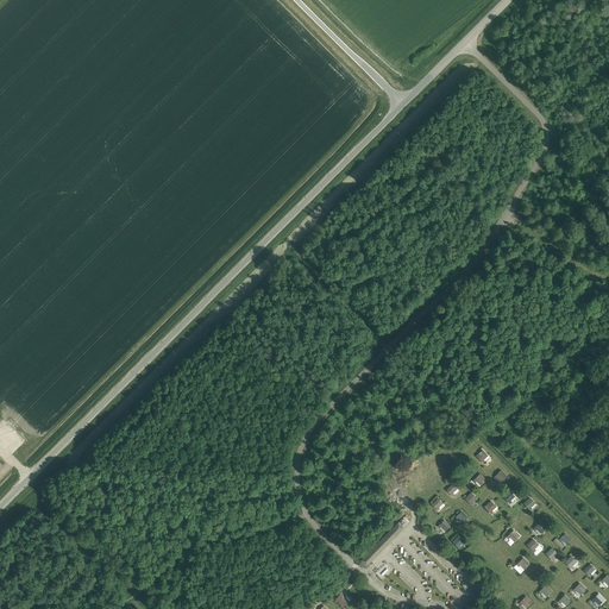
[(477,457),(483,463),(485,462),(483,459),(488,456),(483,451),(477,457)]
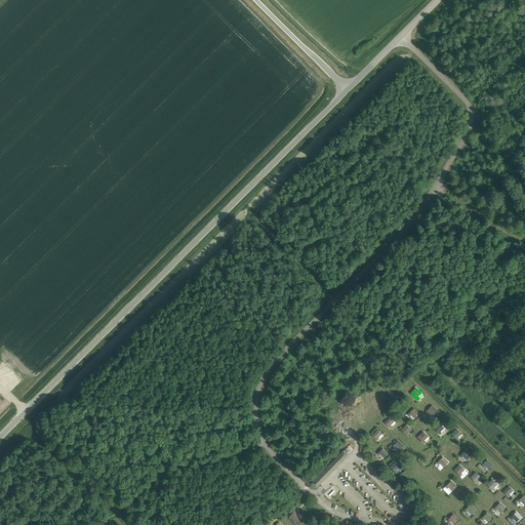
[(428,412),(429,411),(433,415),(437,410),(432,405),(427,411),(428,412)]
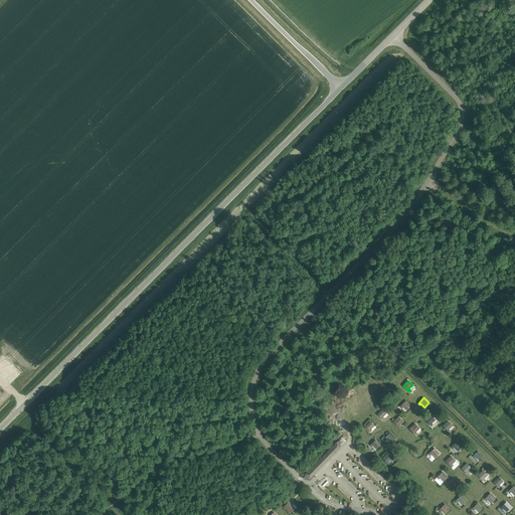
[(400,406),(401,407),(403,406),(406,410),(411,405),(405,400),(400,406)]
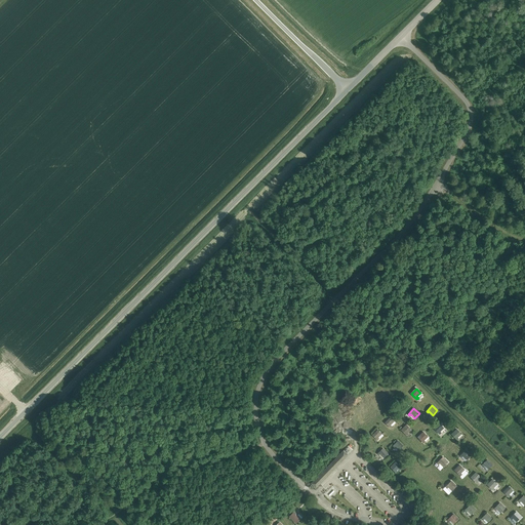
[(385,422),(390,428),(392,427),(390,425),(394,421),(390,417),(385,422)]
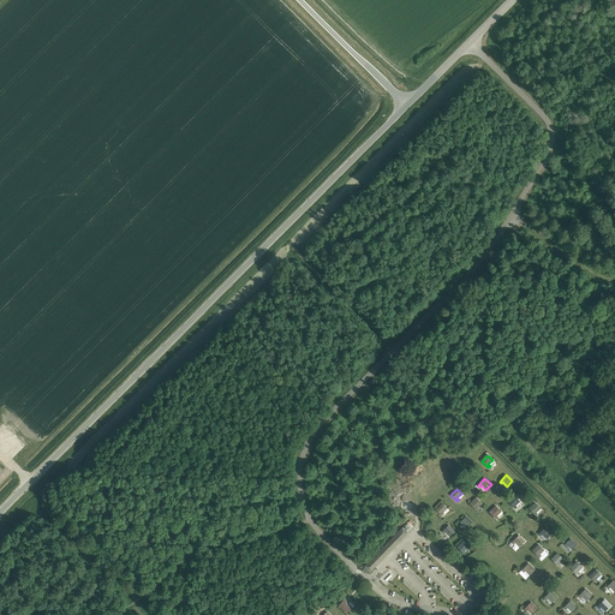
[(508,502),(514,508),(517,507),(515,506),(519,501),(514,496),(508,502)]
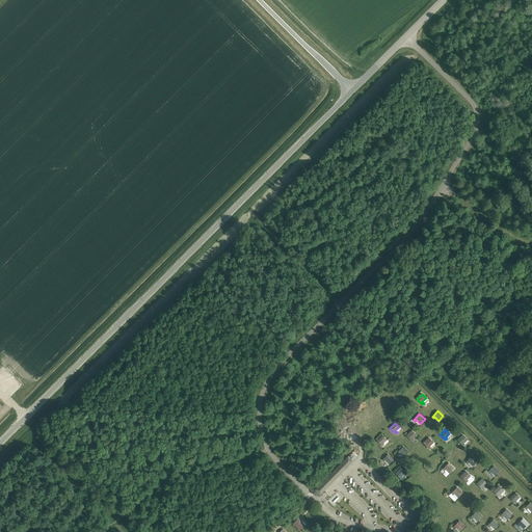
[(411,430),(406,435),(413,442),(414,440),(413,439),(417,435),(411,430)]
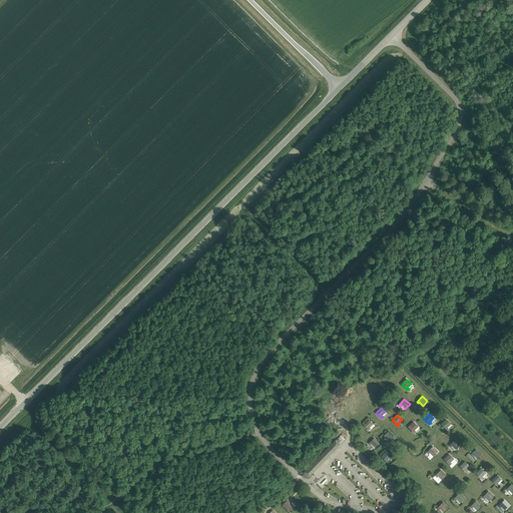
[(441,424),(446,430),(448,429),(447,427),(451,424),(446,419),(441,424)]
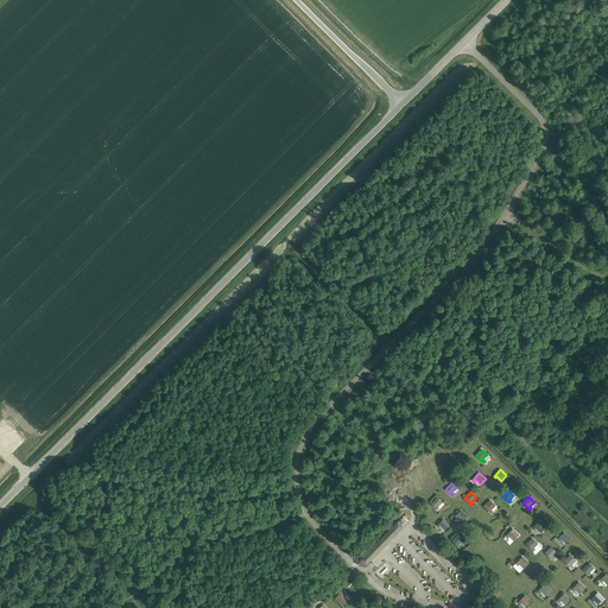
[(431,504),(437,510),(439,508),(437,507),(442,502),(437,498),(431,504)]
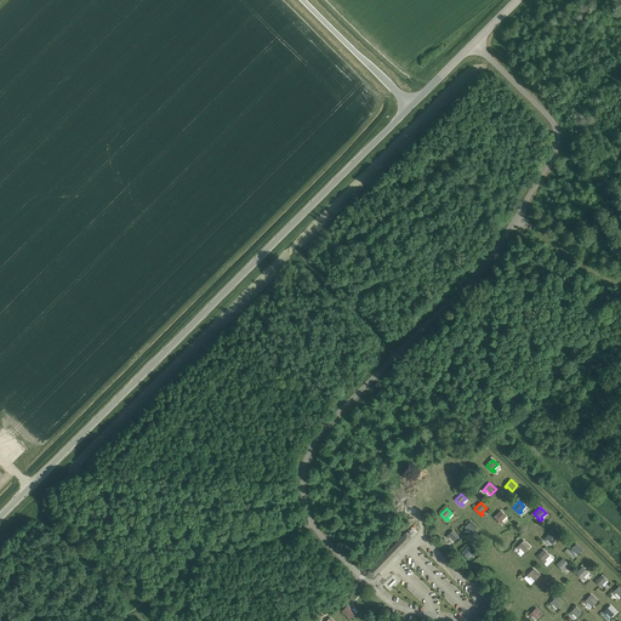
[(494,517),(501,524),(503,522),(501,520),(506,517),(501,511),(494,517)]
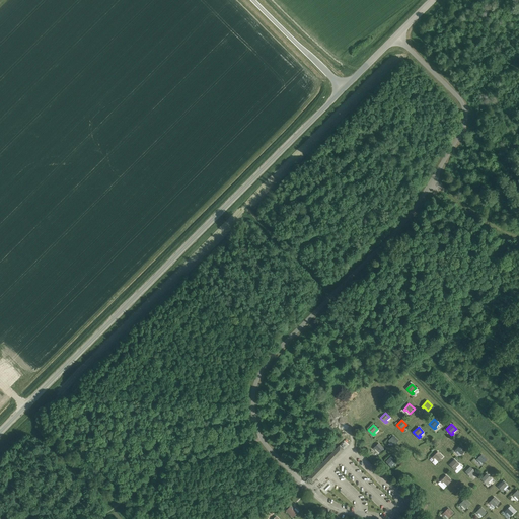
[(389,442),(391,441),(394,445),(398,441),(393,436),(388,441),(389,442)]
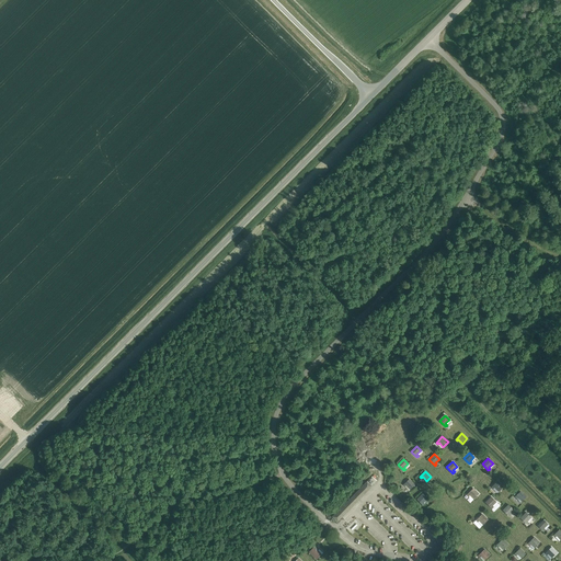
[(403,484),(404,487),(407,485),(410,489),(414,485),(409,480),(403,484)]
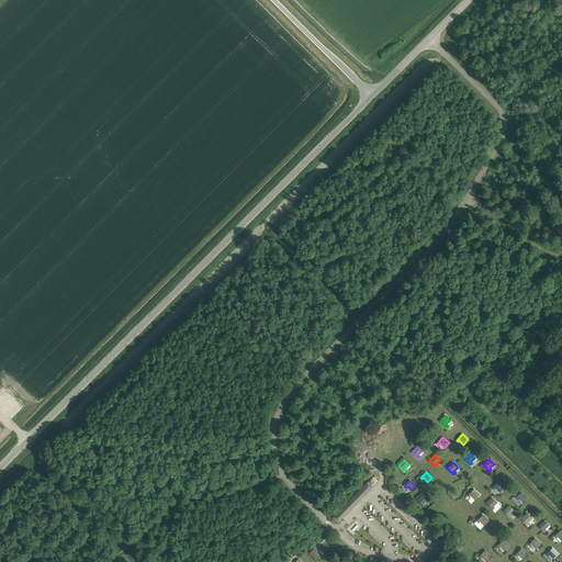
[(334,518),(338,523),(372,487),(368,482),(334,518)]
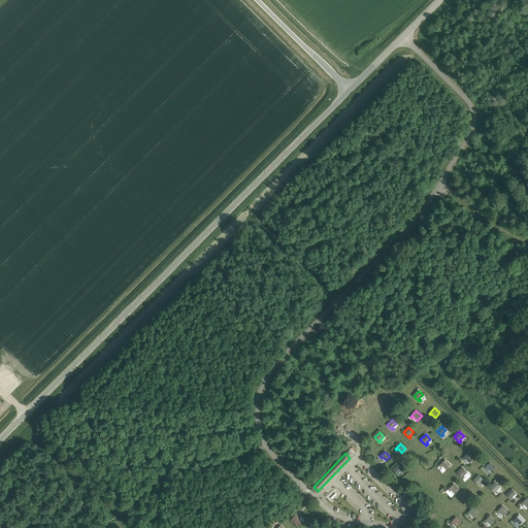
[(464,460),(465,459),(469,462),(473,458),(468,453),(463,458),(464,460)]
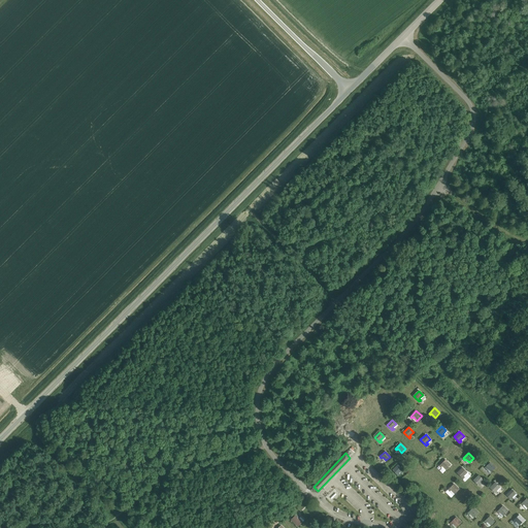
[(440,467),(442,466),(446,469),(451,465),(446,460),(439,465),(440,467)]
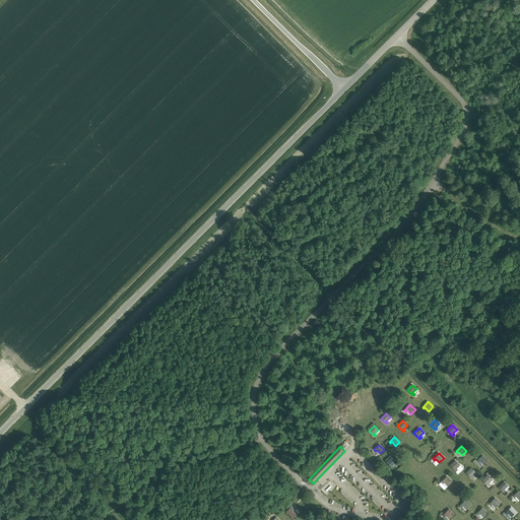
[(479,462),(480,461),(483,464),(488,461),(482,455),(477,460),(479,462)]
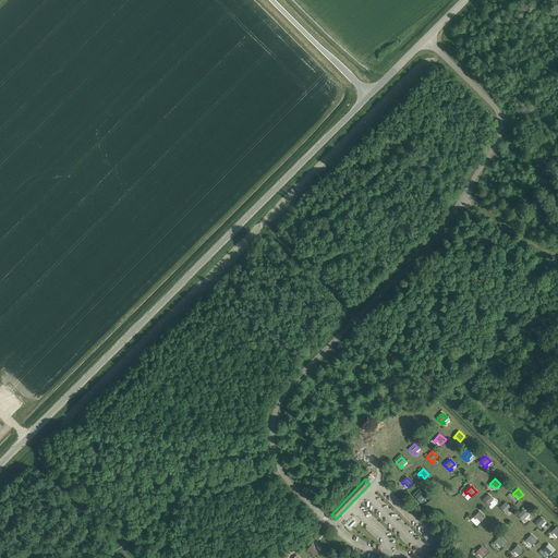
[(414,496),(421,502),(422,501),(421,499),(425,496),(421,490),(414,496)]
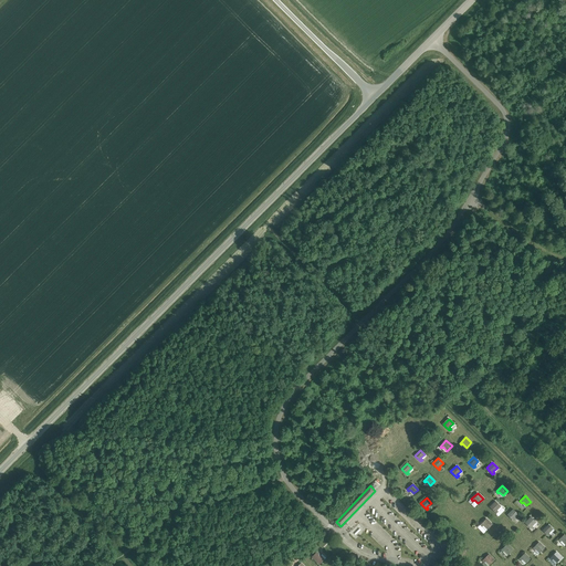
[(490,506),(496,513),(498,512),(496,511),(501,506),(495,501),(490,506)]
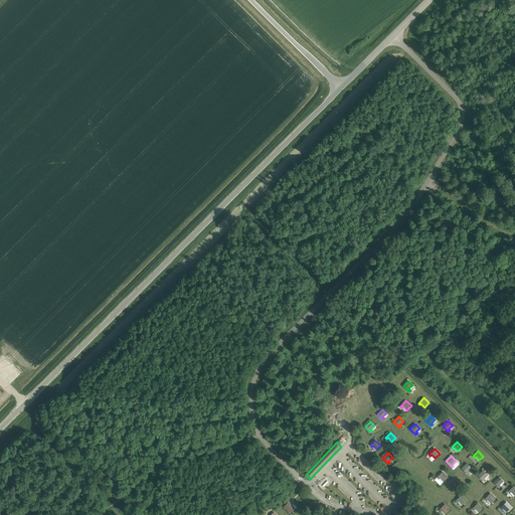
[(462,469),(467,474),(469,473),(468,471),(471,468),(467,463),(462,469)]
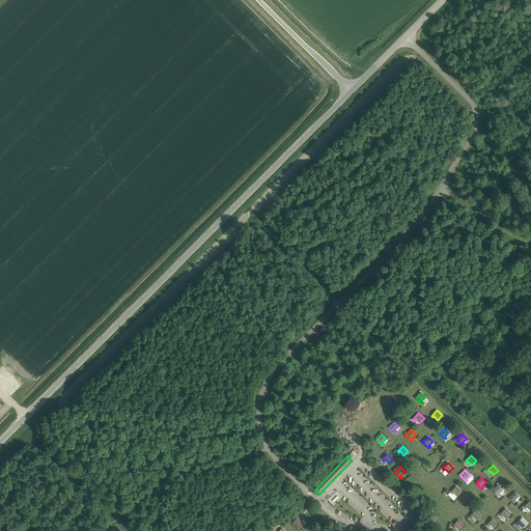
[(493,491),(499,496),(500,495),(499,494),(503,490),(498,485),(493,491)]
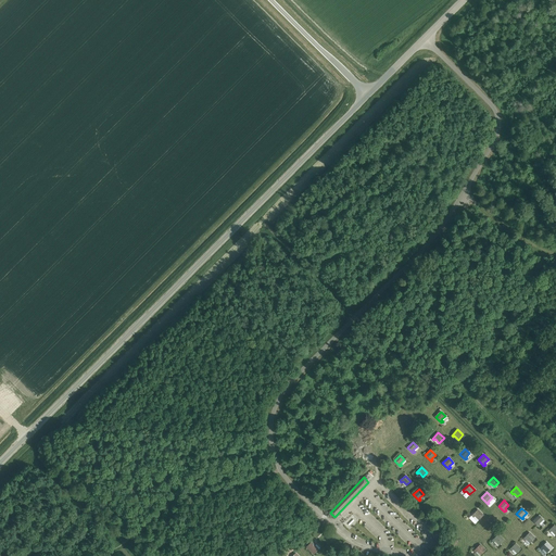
[(474,517),(475,516),(479,520),(483,515),(478,509),(471,516),(474,517)]
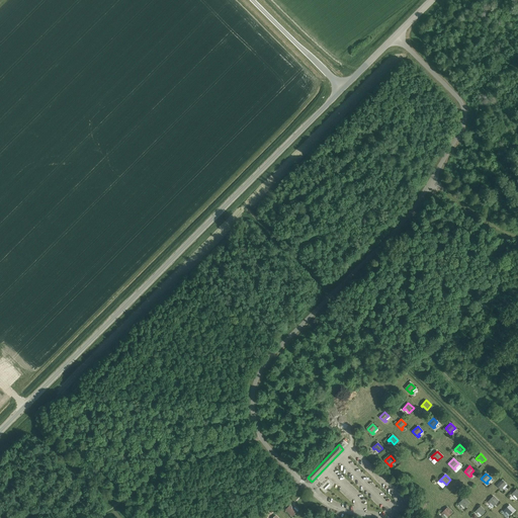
[(328,478),(319,488),(326,495),(331,490),(335,485),(328,478)]
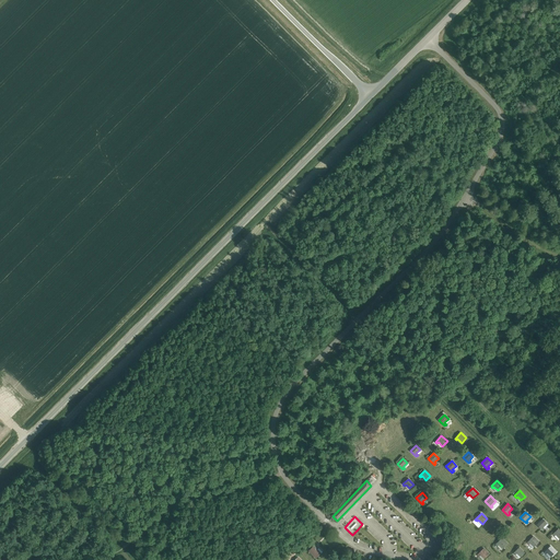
[(537,525),(543,531),(544,528),(543,527),(547,523),(543,520),(537,525)]
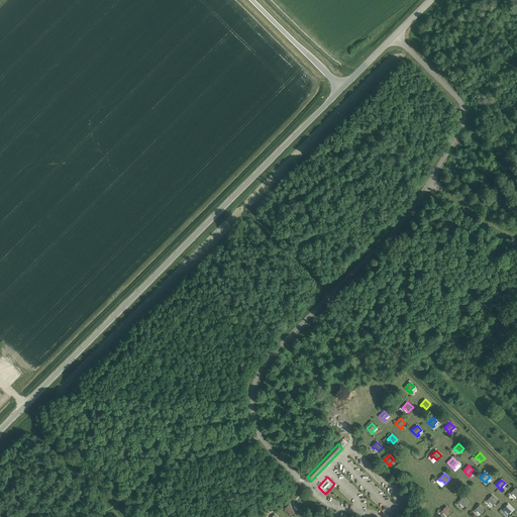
[(488,502),(489,501),(493,505),(498,500),(492,495),(487,501),(488,502)]
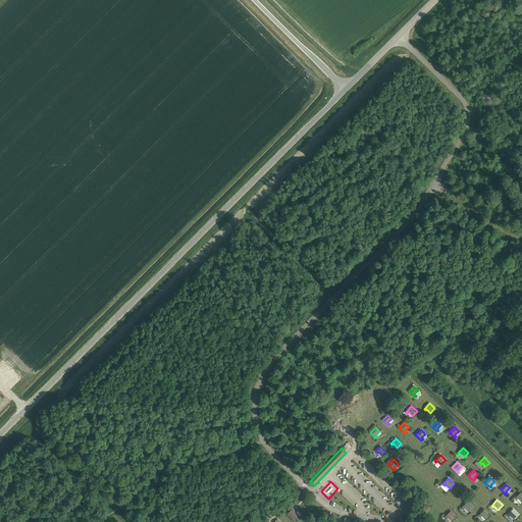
[(462,507),(464,509),(465,508),(468,511),(473,507),(468,502),(462,507)]
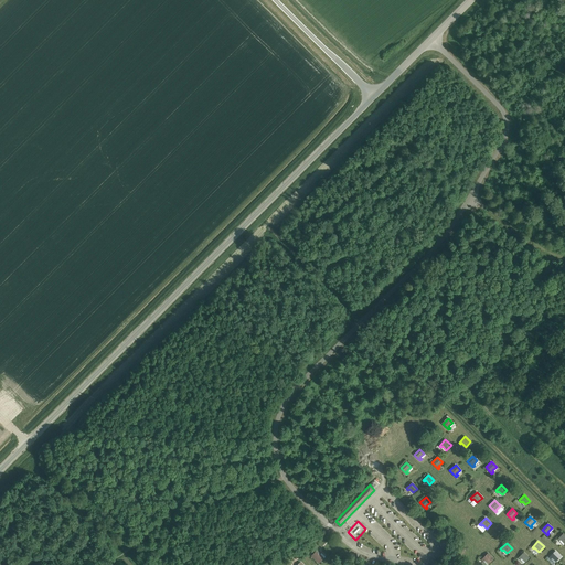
[(551,558),(552,557),(556,562),(561,556),(555,551),(548,557),(551,558)]
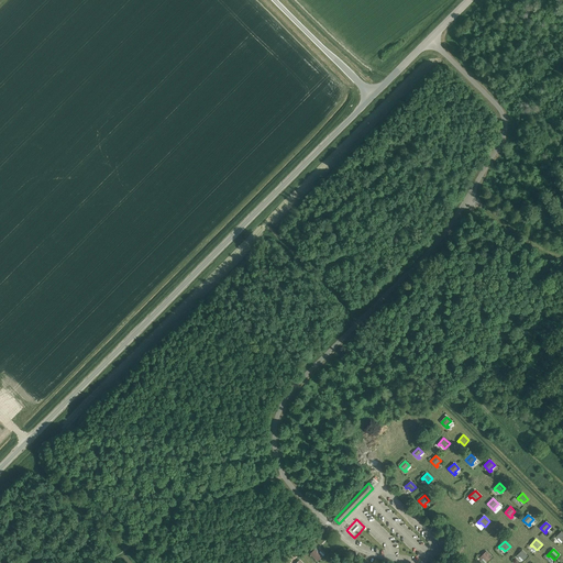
[(310,554),(318,561),(322,556),(319,552),(320,551),(318,550),(316,551),(315,550),(310,554)]
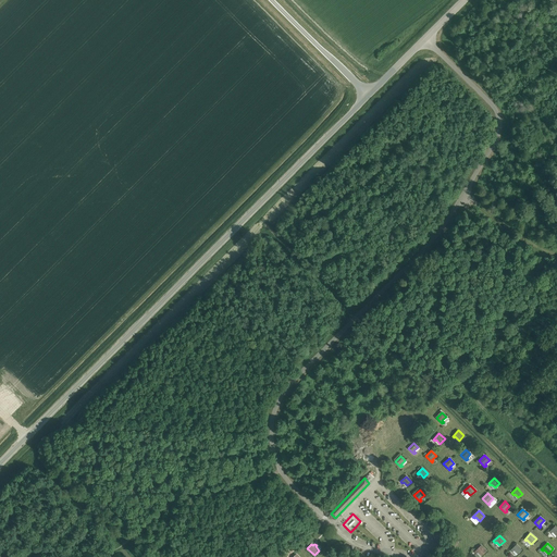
[(512,552),(514,549),(518,554),(522,549),(516,544),(510,549),(512,552)]
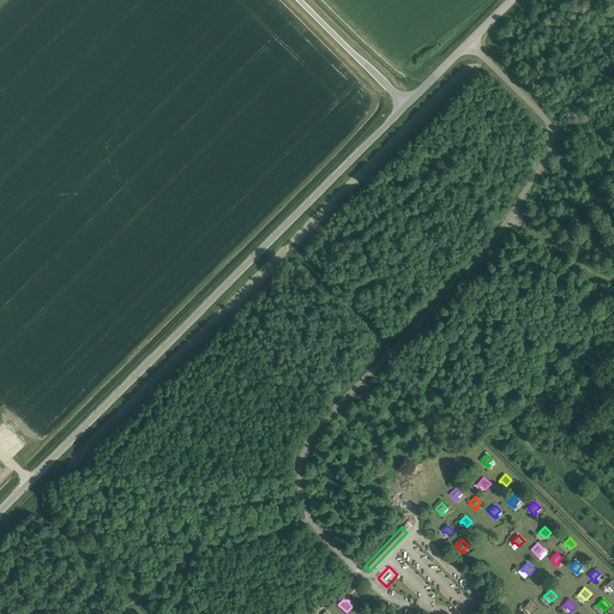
[(525,609),(527,608),(531,613),(536,607),(530,601),(524,608),(525,609)]
